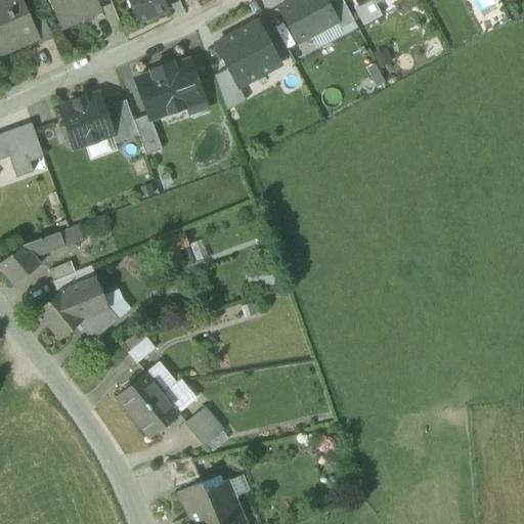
[(0,0),(0,19),(24,9),(19,0),(0,0)]
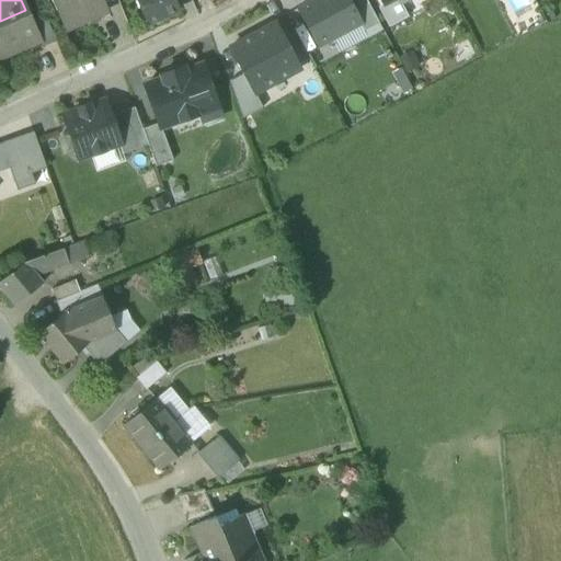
[(100,0),(50,0),(64,29),(105,10),(103,4),(100,0)]
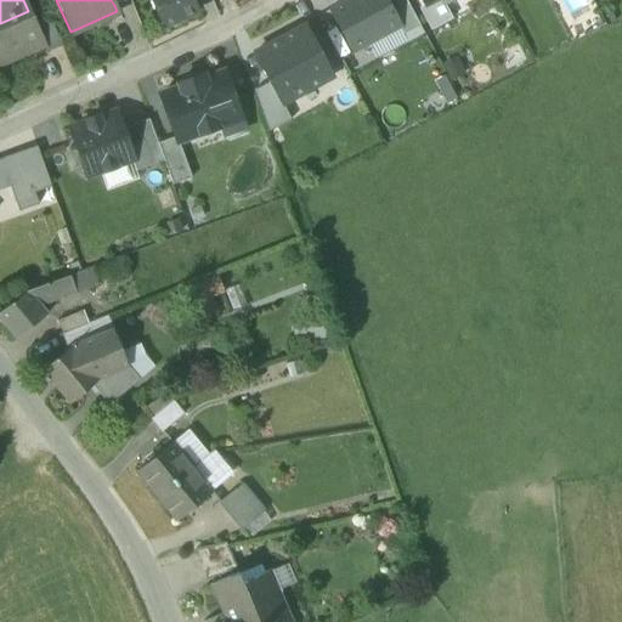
[(150,0),(162,27),(199,11),(193,0),(150,0)]
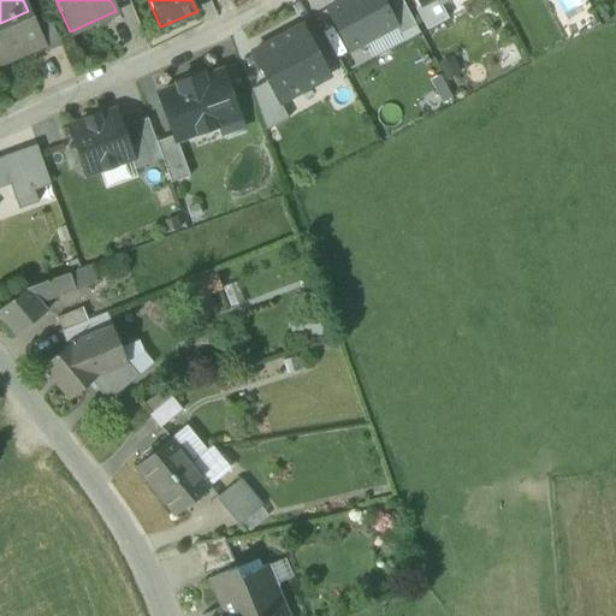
[(344,0),(326,10),(348,51),(395,25),(396,24),(383,0),(344,0)]
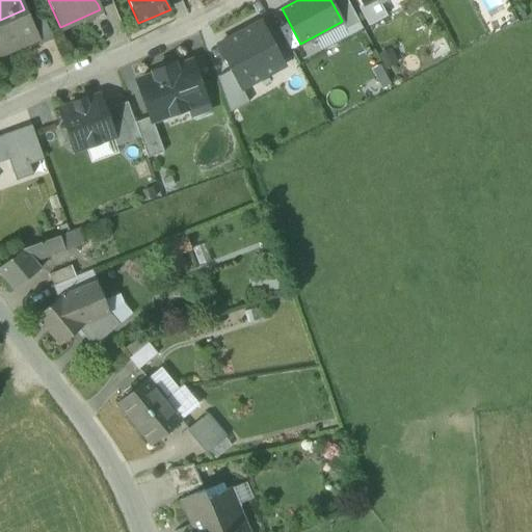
[(347,0),(330,0),(342,21),(341,22),(344,29),(358,21),(347,0)]
